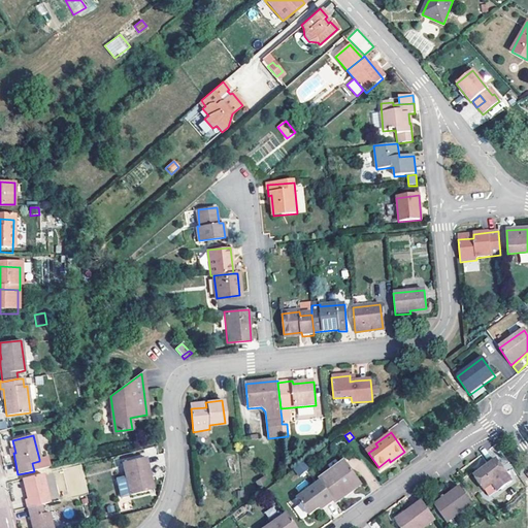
[(366,450),(368,453),(377,447),(375,443),(366,450)]
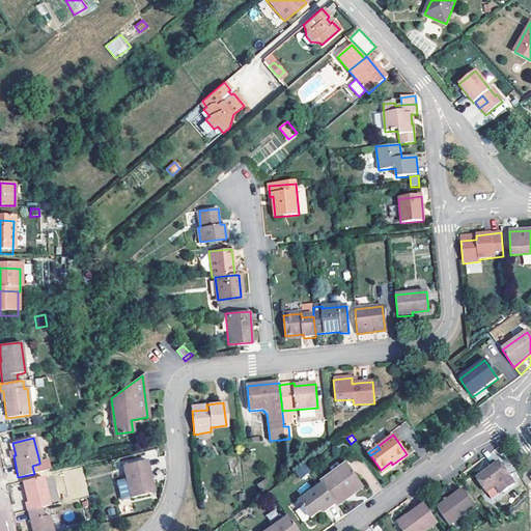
[(47,459),(39,462),(39,464),(32,466),(34,474),(49,470),(47,459)]
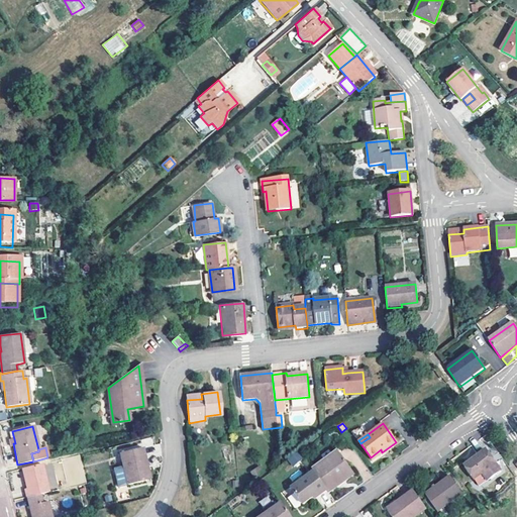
[(127,485),(146,481),(142,463),(145,462),(142,447),(119,453),(122,468),(115,469),(119,487),(127,485)]
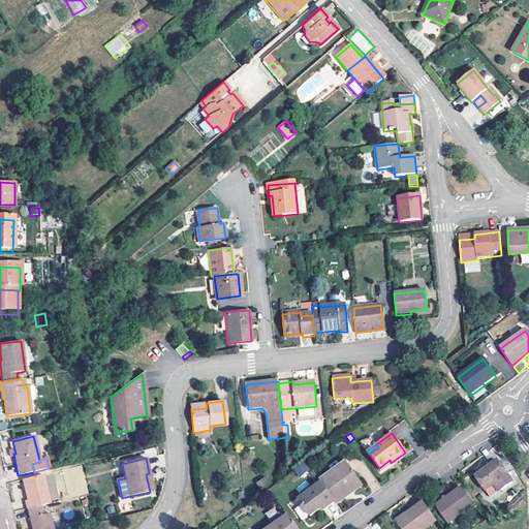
[(381,470),(391,463),(390,460),(379,468),(381,470)]
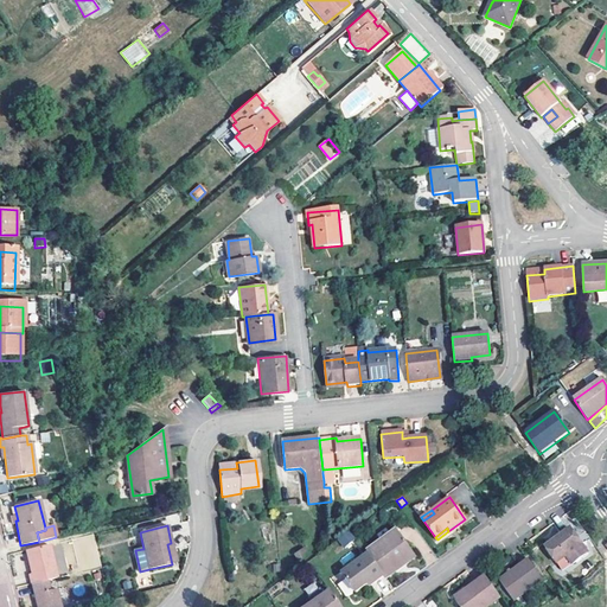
[(385,576),(387,579),(395,572),(394,570),(415,555),(397,530),(368,551),(369,554),(385,576)]
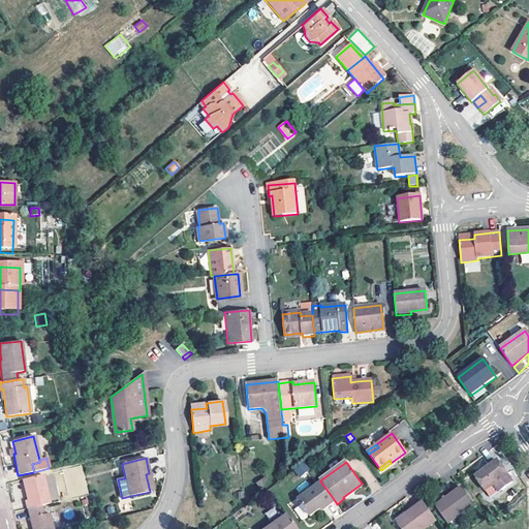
[(493,485),(498,492),(511,483),(497,462),(475,477),(485,491),(493,485)]
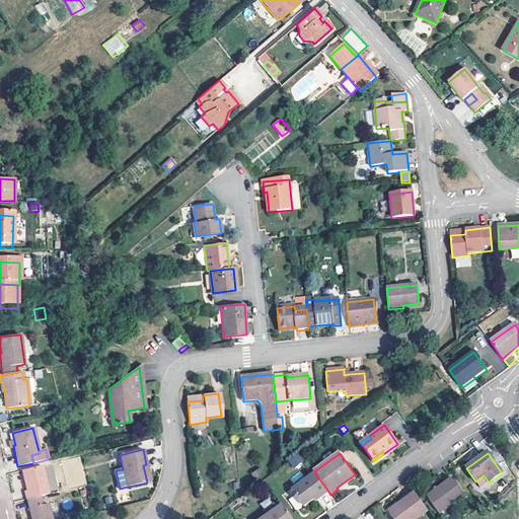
[(295,469),(304,462),(299,455),(289,463),(295,469)]
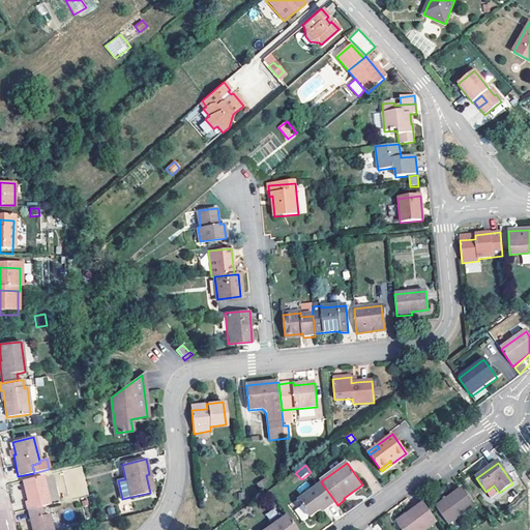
[(146,475),(150,493),(154,492),(149,474),(146,475)]
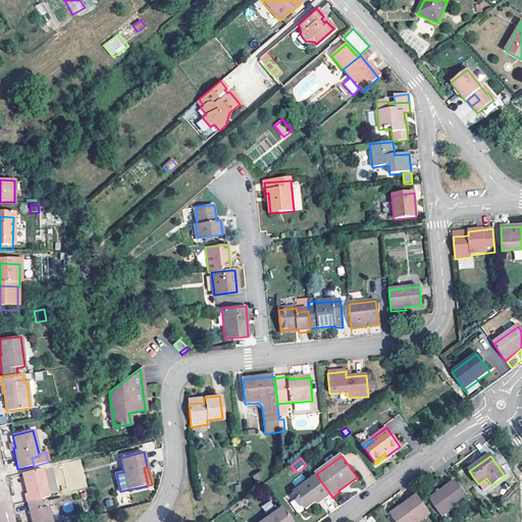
[(40,470),(21,474),(25,494),(24,496),(27,504),(39,501),(47,499),(40,470)]
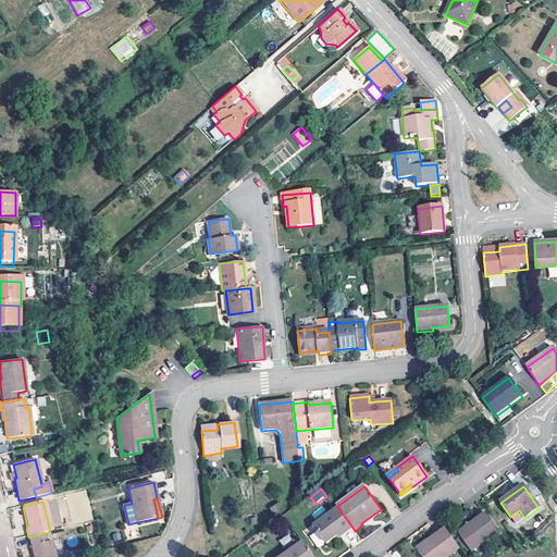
[(270,509),(273,515),(280,511),(277,508),(282,505),(281,502),(270,509)]
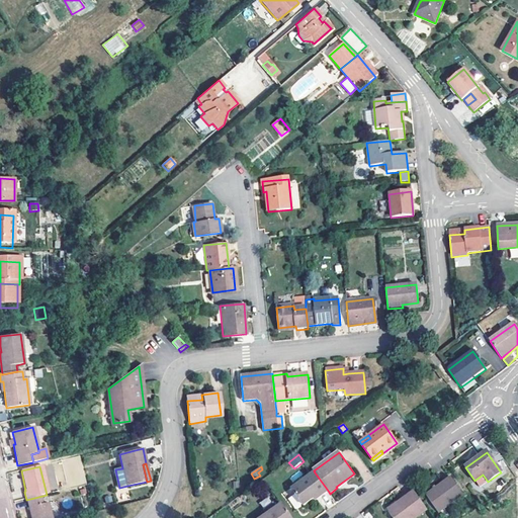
[(304,506),(313,499),(318,496),(320,498),(329,492),(315,472),(296,486),(295,494),(304,506)]
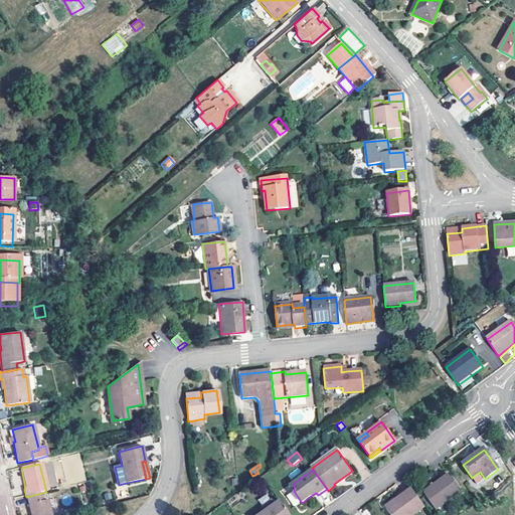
[(334,484),(335,485),(353,473),(352,471),(334,484)]
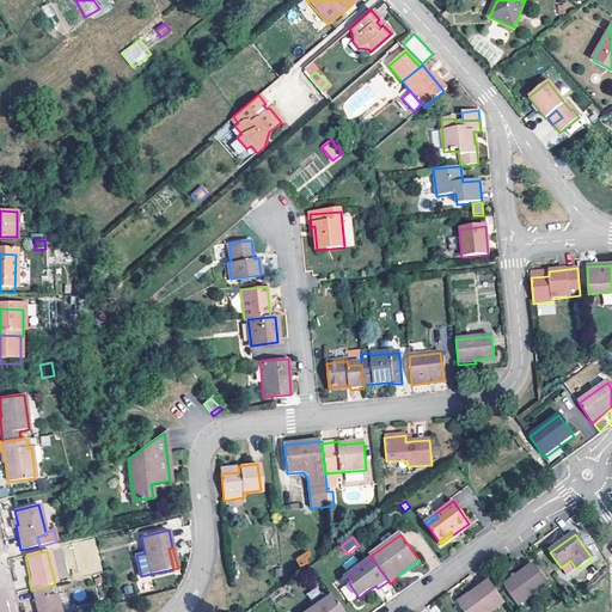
[(505,586),(520,606),(549,585),(534,564),(505,586)]
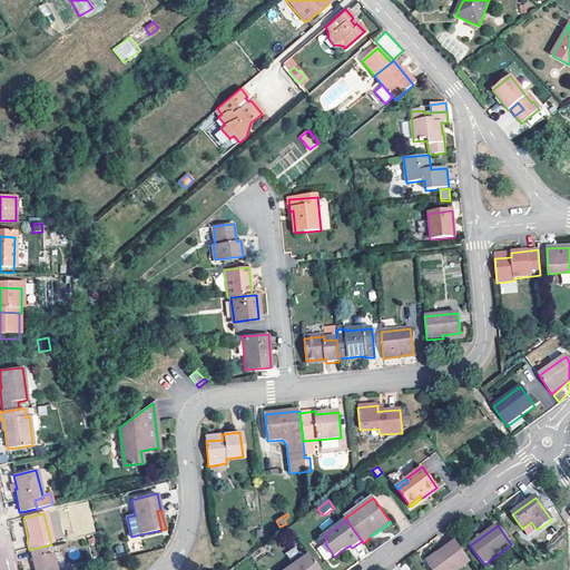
[(445,552),(429,563),(433,569),(457,569),(470,560),(457,540),(443,550),(445,552)]
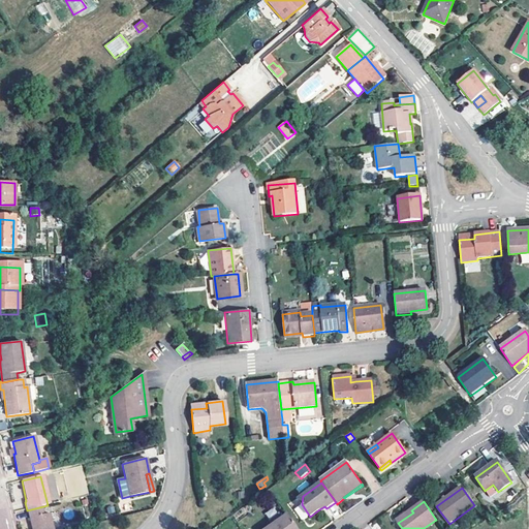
[(39,507),(27,510),(31,528),(51,528),(48,515),(41,516),(39,507)]
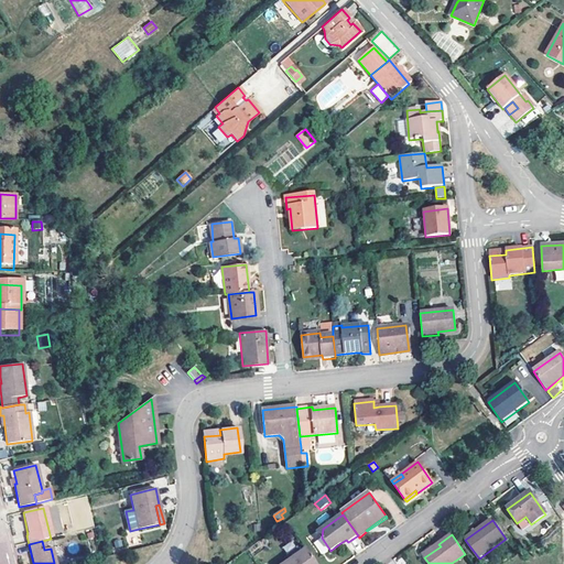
[(423,555),(424,557),(441,546),(438,544),(423,555)]
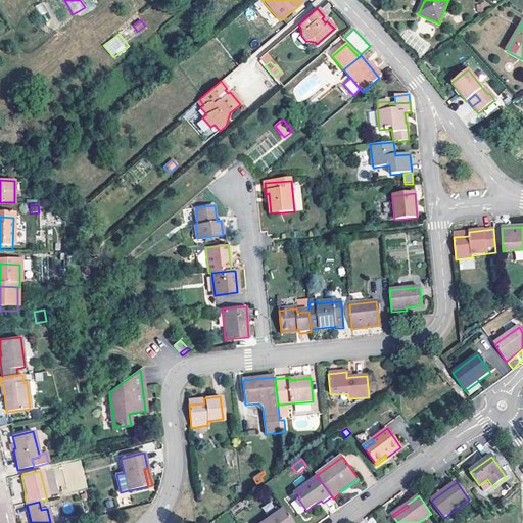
[(294,522),(283,508),(262,522),(294,522)]
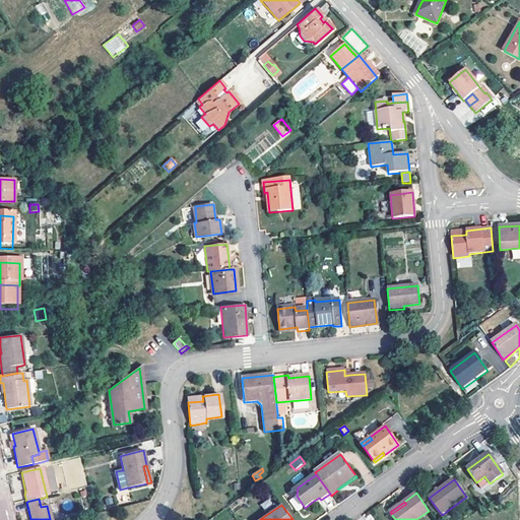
All buildings are outlined.
